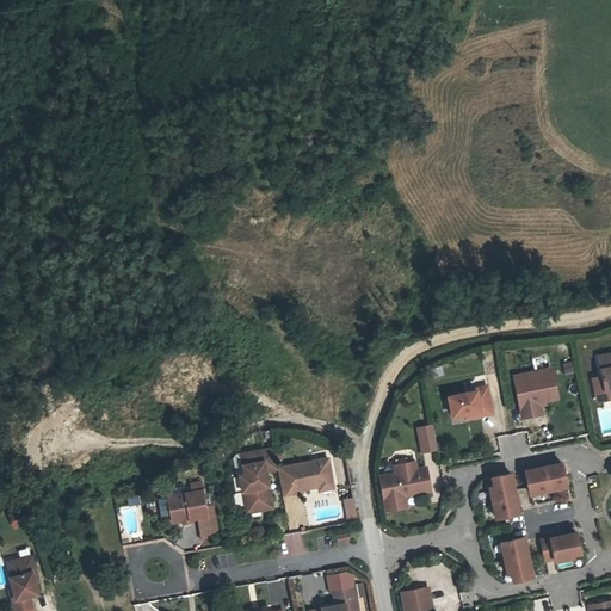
[(610,353),(604,356),(606,369),(602,370),(603,377),(593,380),(597,393),(610,389),(610,353)]
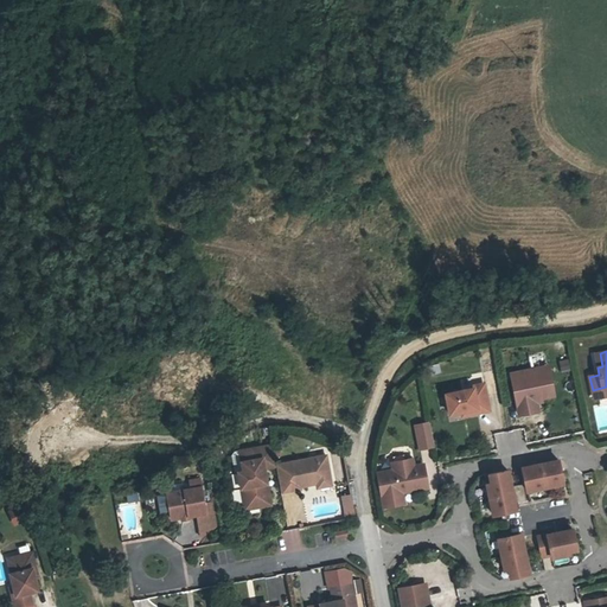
[(561,371),(570,369),(568,357),(558,359),(561,371)]
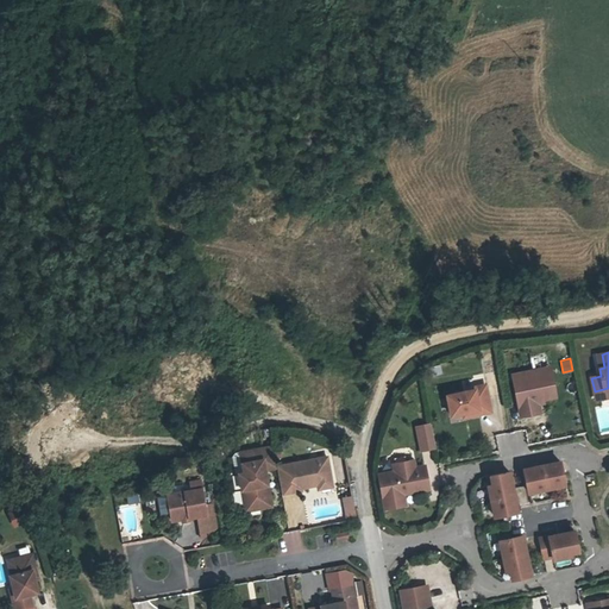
[(513,375),(521,416),(537,413),(534,401),(542,400),(556,396),(551,371),(533,375),(532,370),(513,375)]
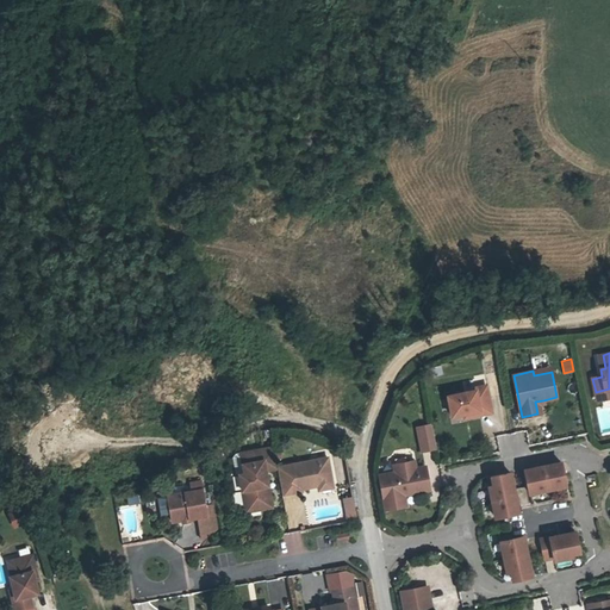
[(462,388),(442,393),(447,419),(459,417),(459,416),(486,410),(481,390),(470,392),(464,393),(462,388)]
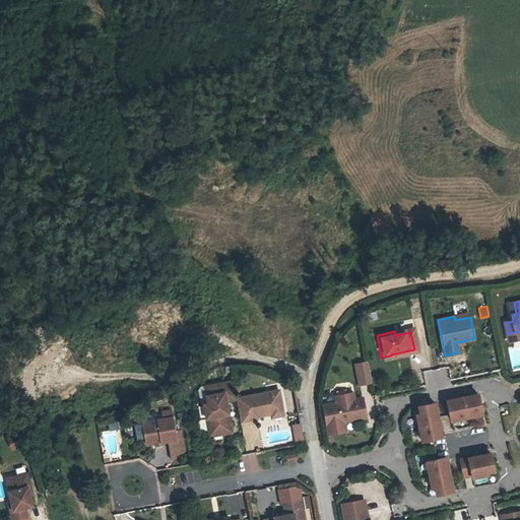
[(519,331),(508,334),(509,342),(519,339),(519,331)]
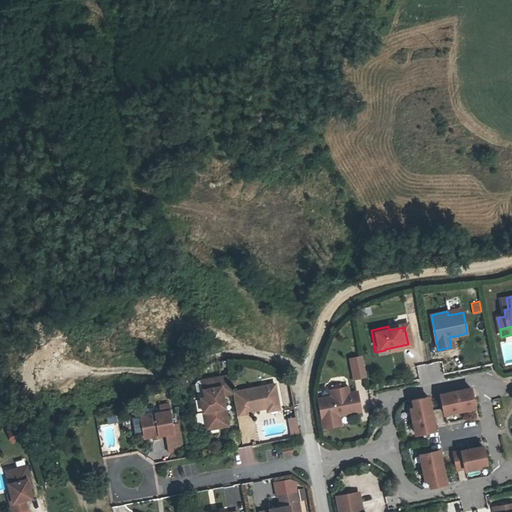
[(352,379),(366,376),(362,354),(348,356),(352,379)]
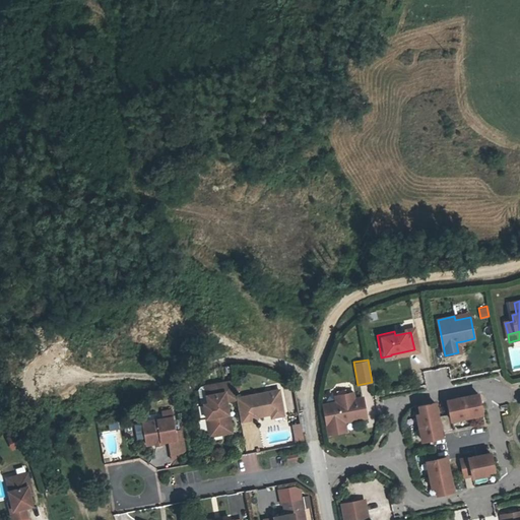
[(234,398),(230,379),(203,385),(205,399),(201,400),(206,430),(218,427),(219,431),(232,429),(225,400),(234,398)]
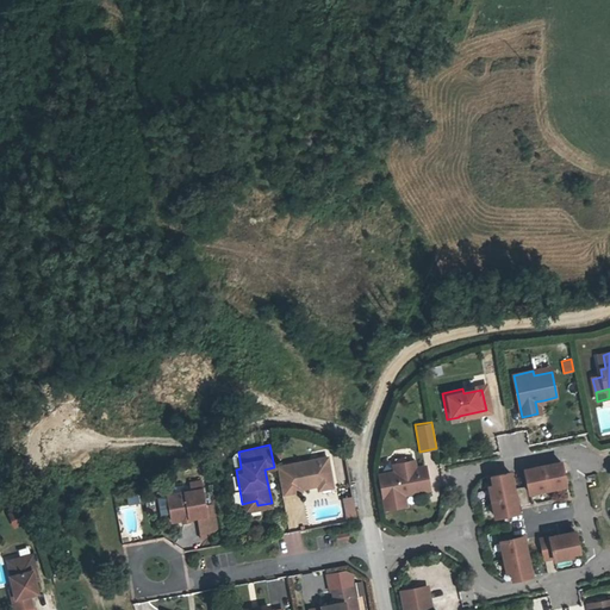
[(306,461),(274,467),(279,492),(293,490),(297,485),(307,483),(307,485),(311,485),(325,481),(322,465),(307,467),(306,461)]
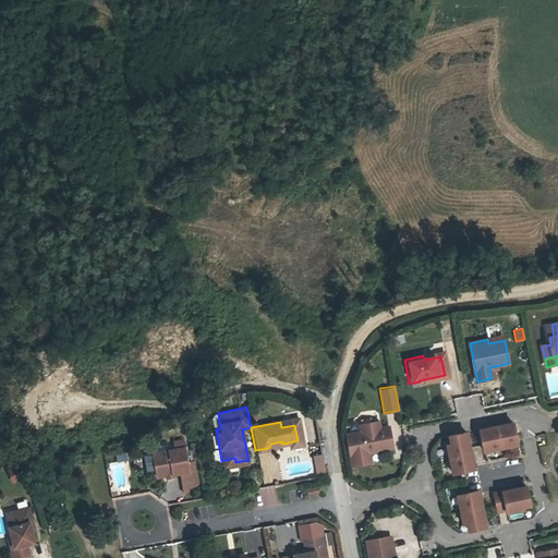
[(380,428),(378,422),(360,425),(361,433),(347,436),(353,466),(372,463),(370,453),(370,449),(378,448),(381,450),(392,448),(390,433),(387,433),(386,427),(380,428)]
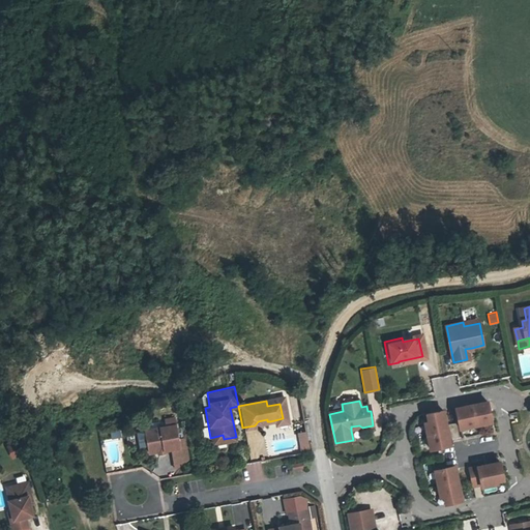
[(488,401),(454,408),(459,428),(492,421),(488,401)]
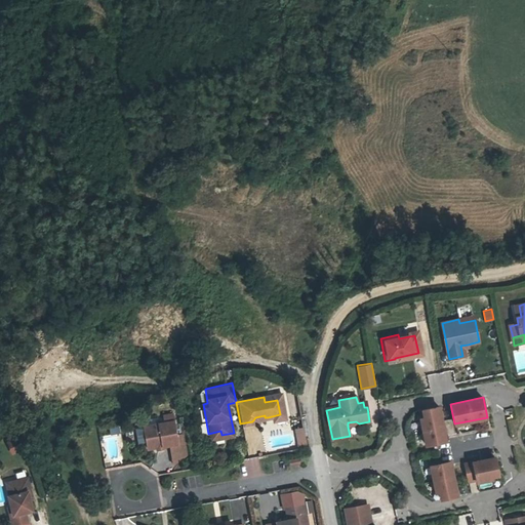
[(446,440),(439,406),(423,409),(425,417),(420,418),(422,426),(425,426),(427,434),(423,434),(427,444),(446,440)]
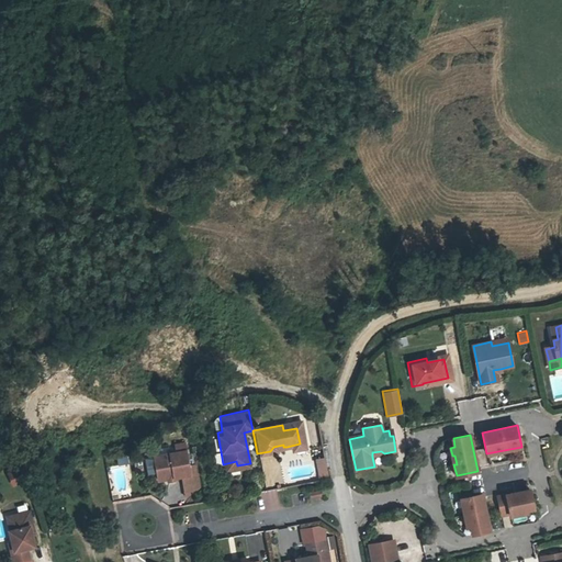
[(172,457),(149,460),(154,482),(164,480),(165,484),(173,483),(172,479),(179,478),(187,476),(186,468),(181,447),(171,449),(172,457)]
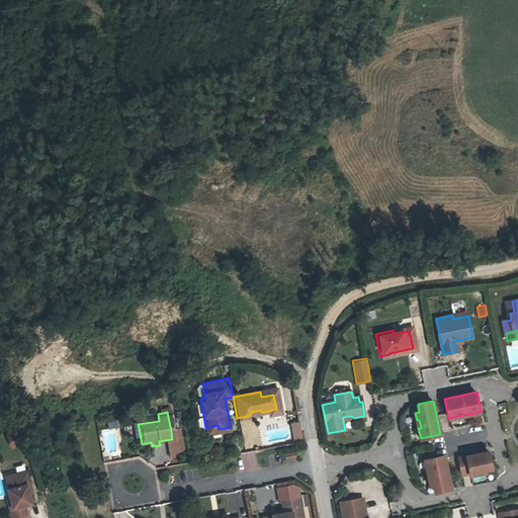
[(293,442),(303,441),(300,421),(291,422),(293,442)]
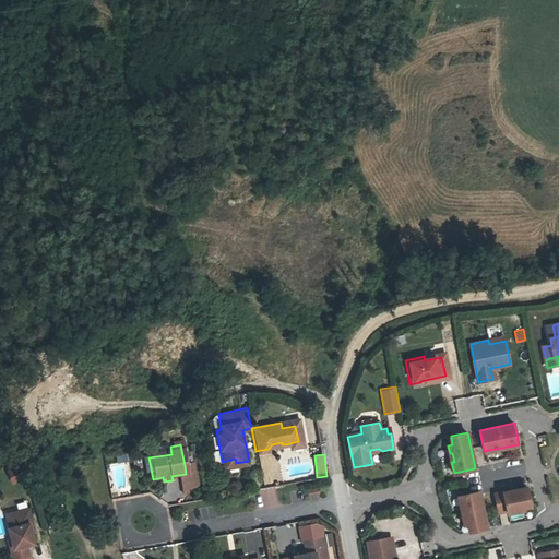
[(12,484),(22,480),(16,464),(7,468),(12,484)]
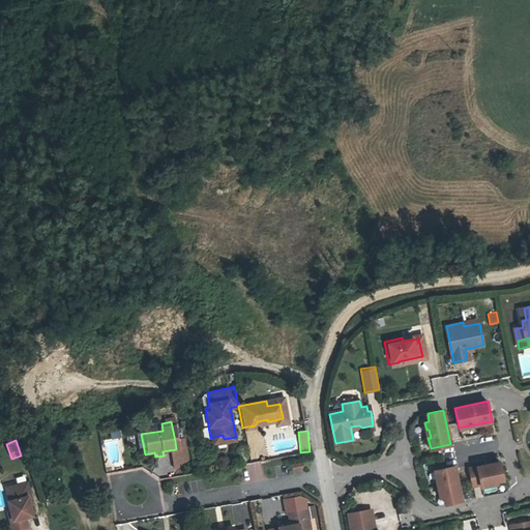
[(181,440),(175,441),(176,449),(169,450),(173,469),(185,461),(181,440)]
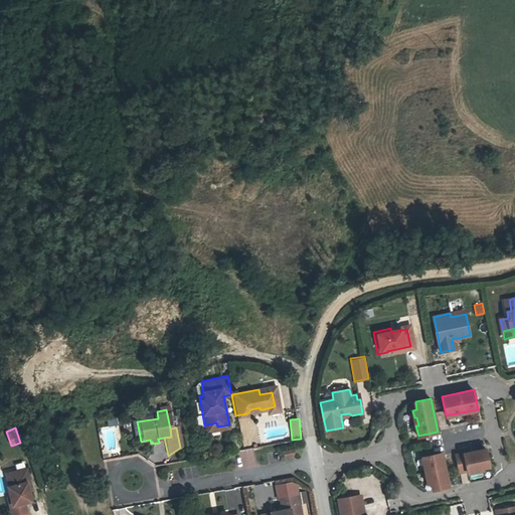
[(284,457),(295,455),(294,449),(283,450),(284,457)]
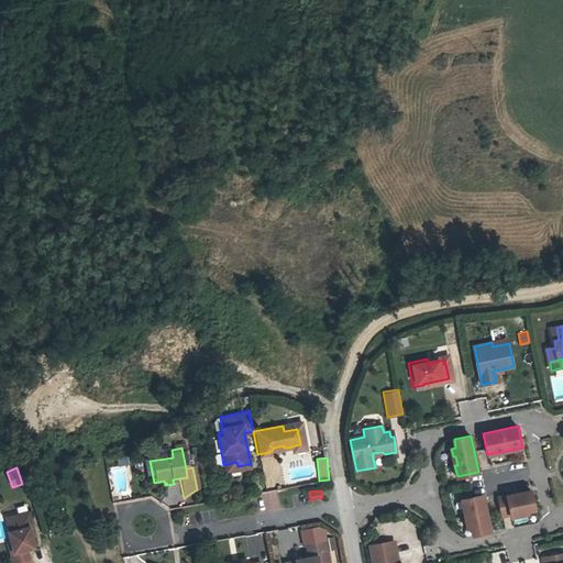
[(531,490),(498,497),(503,516),(511,515),(511,517),(527,514),(527,511),(534,509),(531,490)]
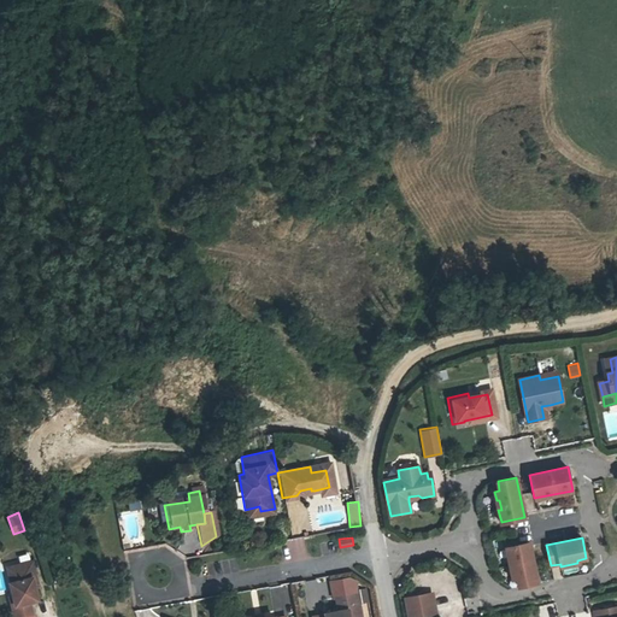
[(538,583),(529,544),(506,548),(509,560),(511,560),(513,570),(511,570),(512,580),(517,579),(518,587),(538,583)]
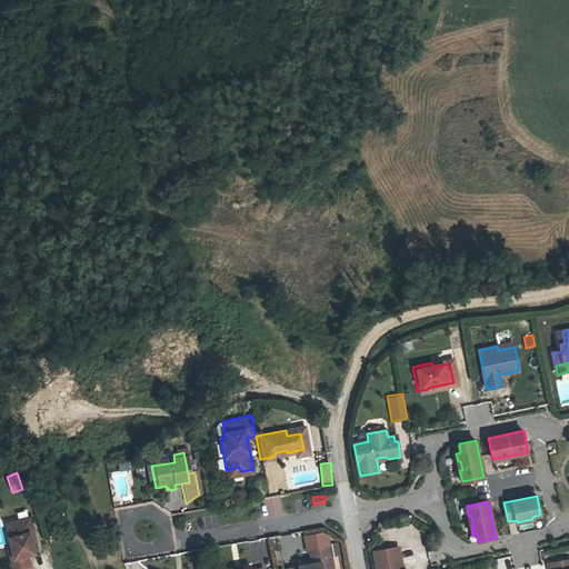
[(33,517),(15,522),(18,536),(13,537),(12,537),(17,558),(15,558),(17,568),(33,568),(30,555),(39,552),(33,532),(37,531),(33,517)]
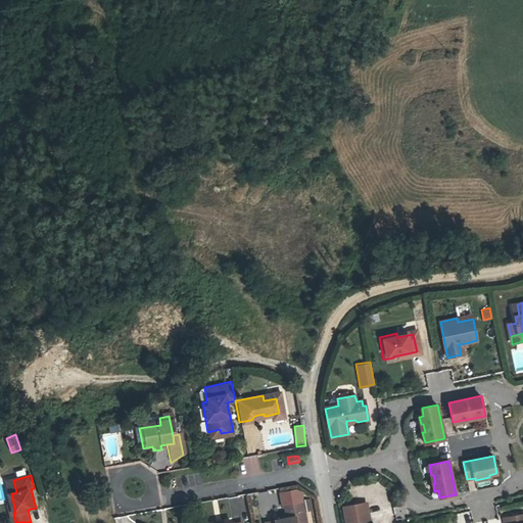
[(306,498),(290,502),(292,512),(280,514),(280,515),(270,517),(271,522),(300,522),(300,520),(311,518),(306,498)]
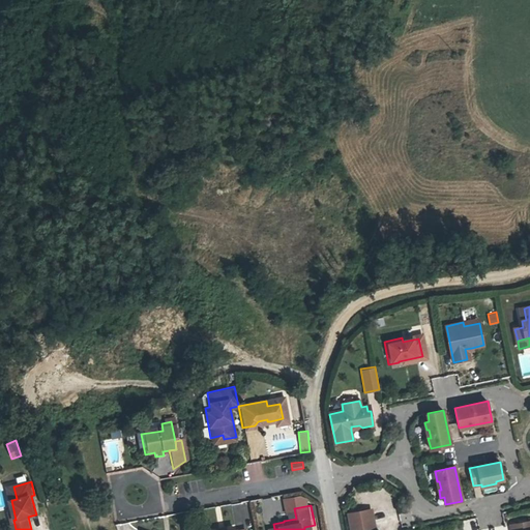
[(374,529),(370,507),(348,511),(351,529),(374,529)]
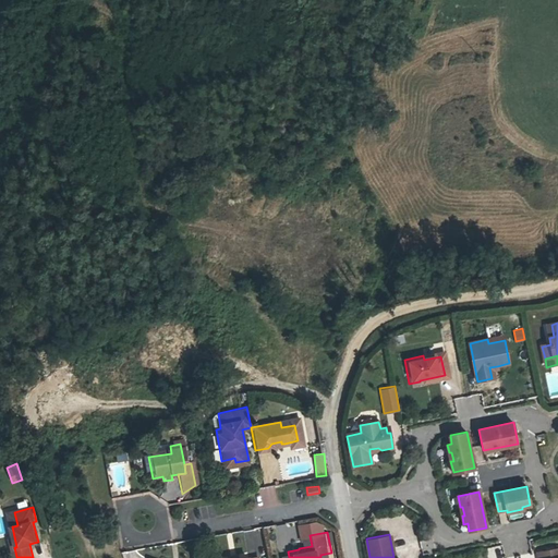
[(557,557),(557,546),(536,552),(537,557),(557,557)]
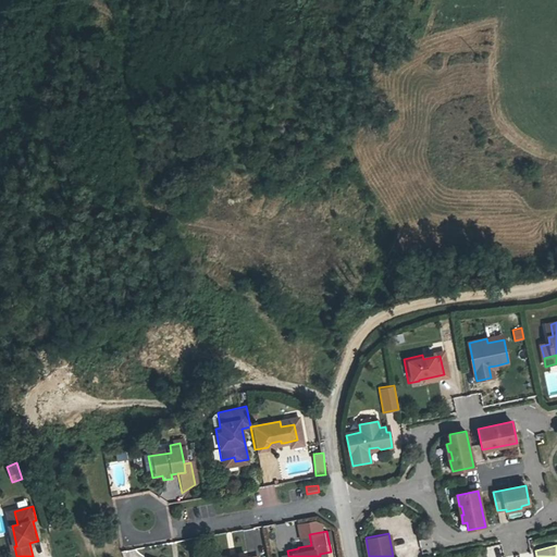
[(487,546),(487,556),(498,555),(498,546),(487,546)]
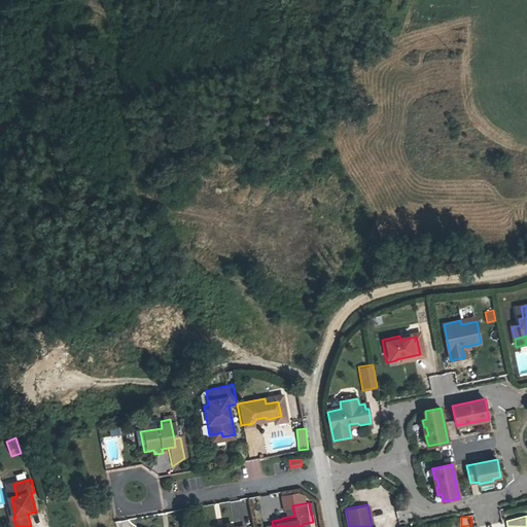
All buildings are outlined.
